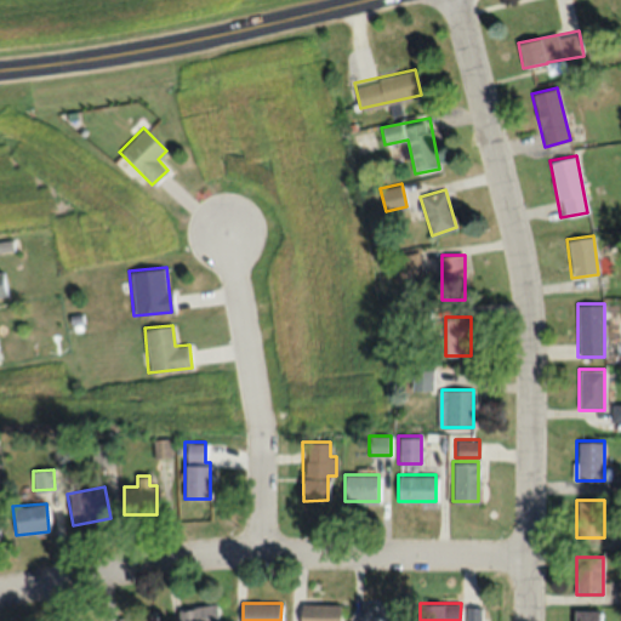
[(217,620),(216,604),(178,609),(178,620),(217,620)]
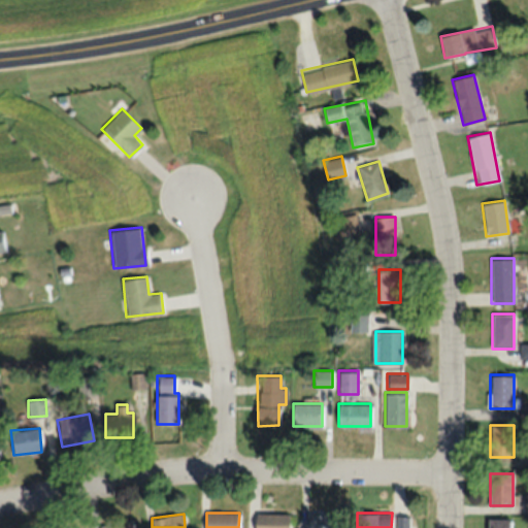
[(287,527),(288,514),(255,514),(255,527),(287,527)]
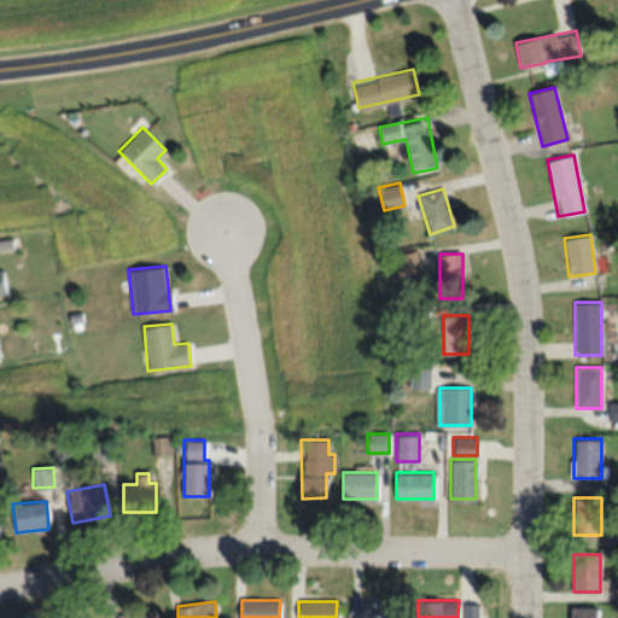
[(357,617),(396,617),(397,601),(357,601),(357,617)]
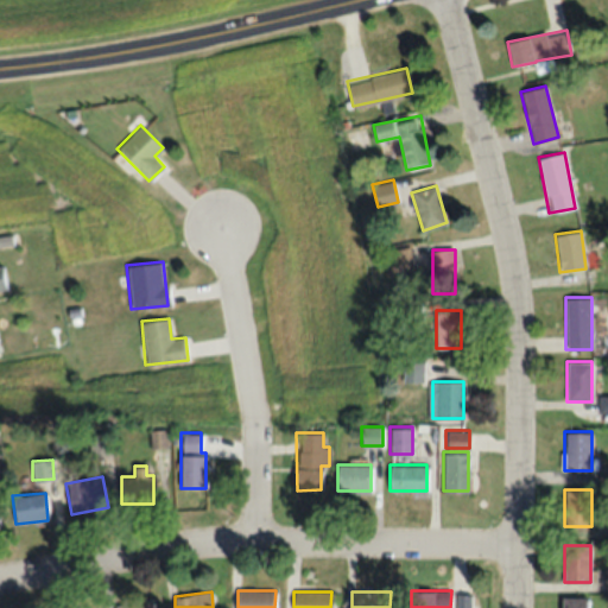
[(469,607),(470,594),(455,594),(454,607),(469,607)]
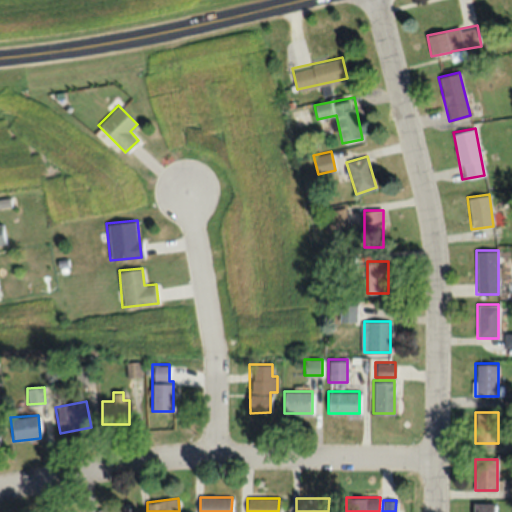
[(472,511),(494,511),(495,503),(472,503),(472,511)]
